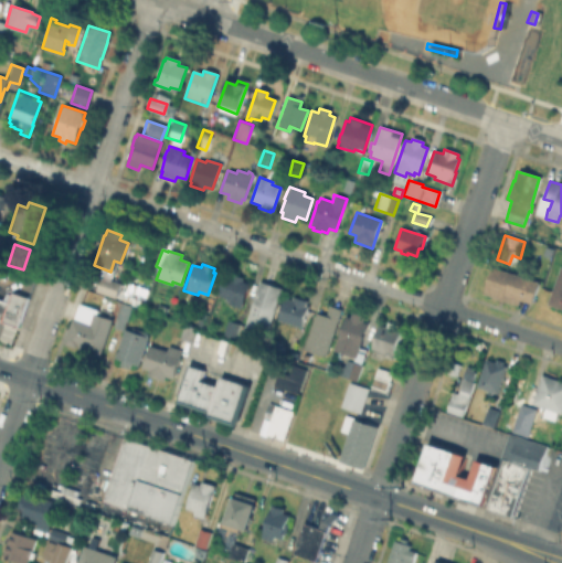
[(561,309),(547,305),(560,266),(561,266),(561,309)]
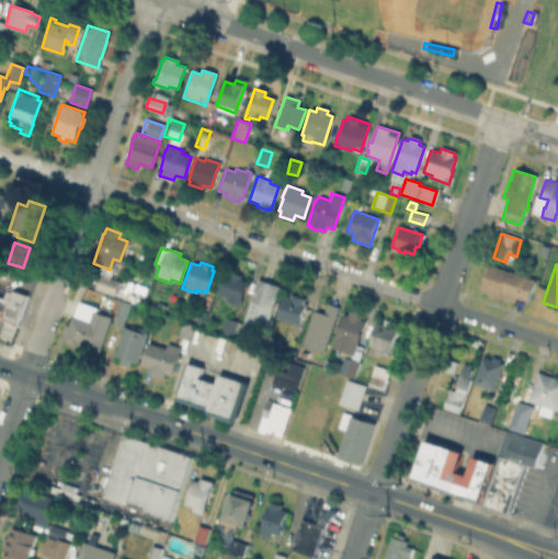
[(533,281),(526,303),(514,298),(513,303),(478,291),(487,265),(533,281)]
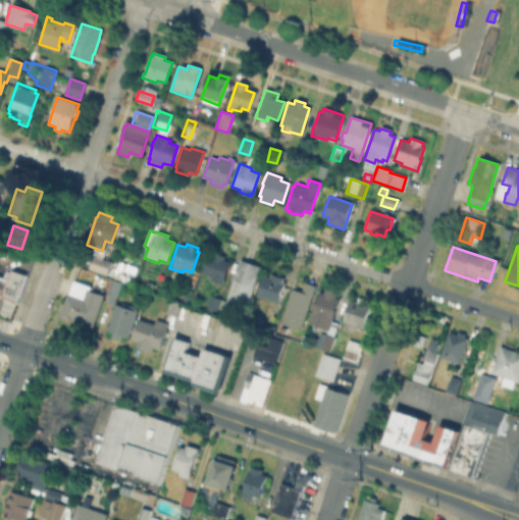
[(223,257),(222,260),(229,262),(222,284),(207,279),(208,275),(200,273),(206,255),(213,257),(214,254),(223,257)]
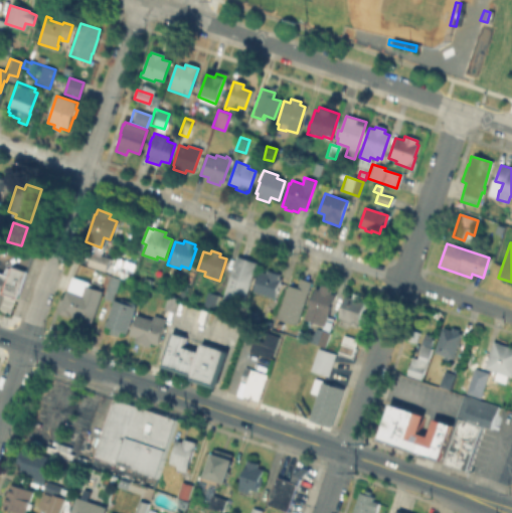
[(112,260),(108,274),(87,267),(91,253),(112,260)]
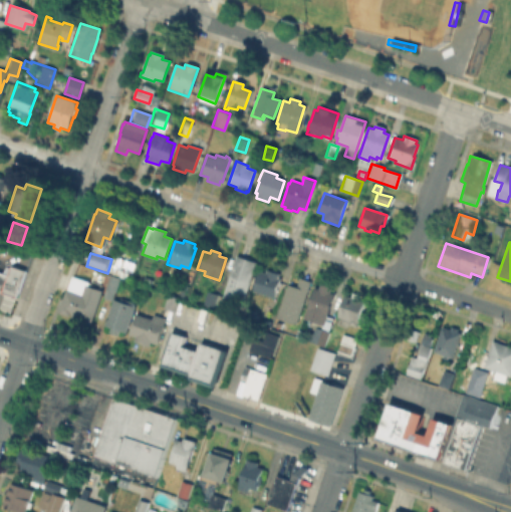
[(236,258),(255,264),(241,304),(223,298),(236,258)]
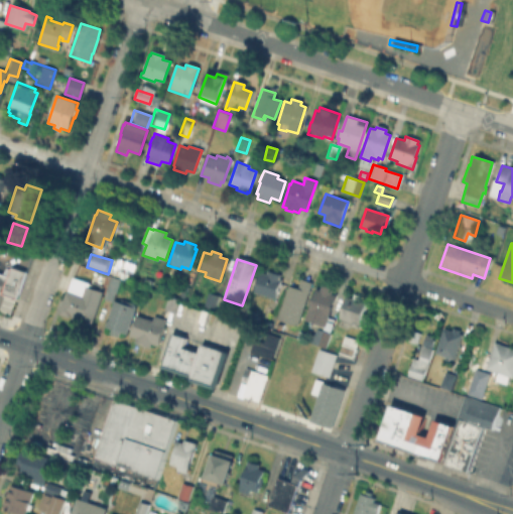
[(130,265),(113,260),(109,272),(127,278),(130,265)]
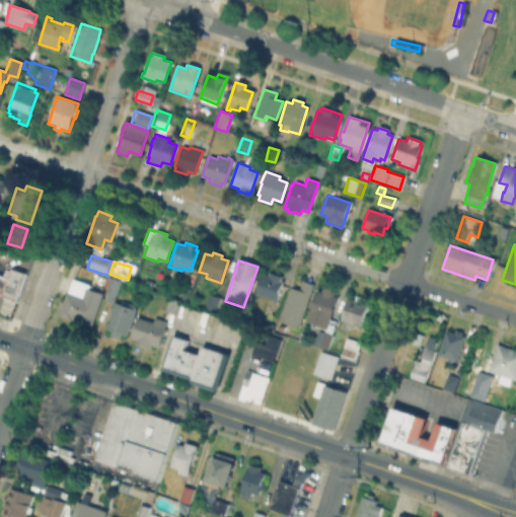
[(101,276),(98,287),(72,278),(76,267),(101,276)]
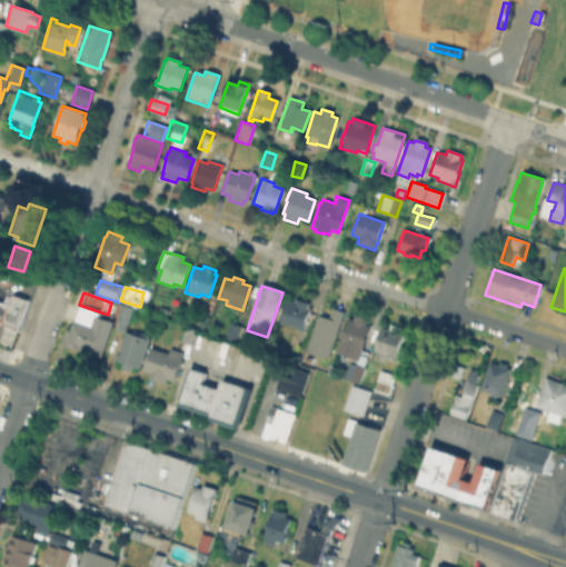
[(0,325),(15,330),(25,300),(9,296),(6,307),(0,305),(0,325)]
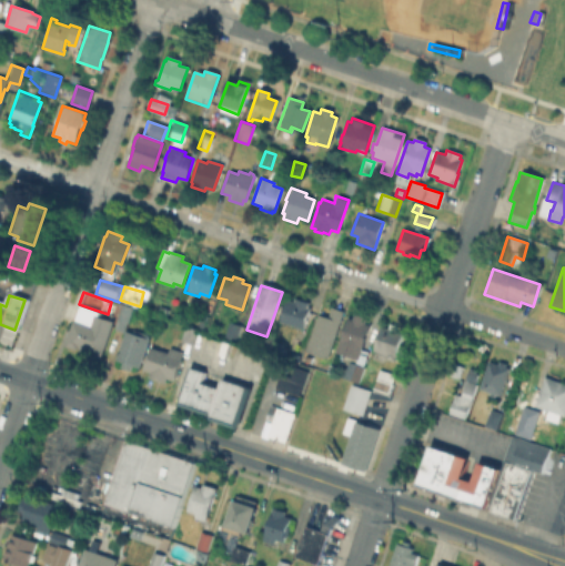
[(293,299),(309,303),(308,307),(309,307),(302,330),(279,322),(285,300),(292,302),(293,299)]
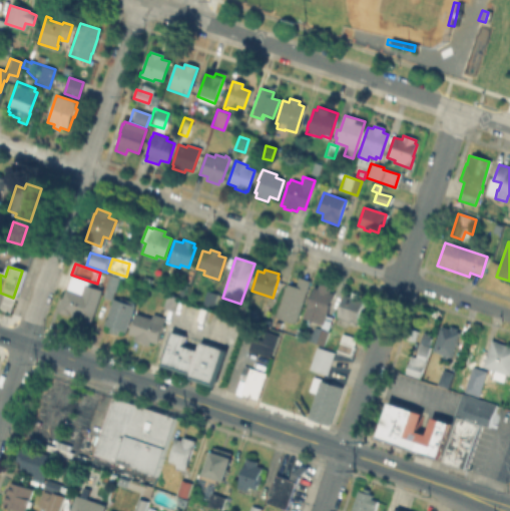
[(119,278),(114,293),(104,289),(109,275),(119,278)]
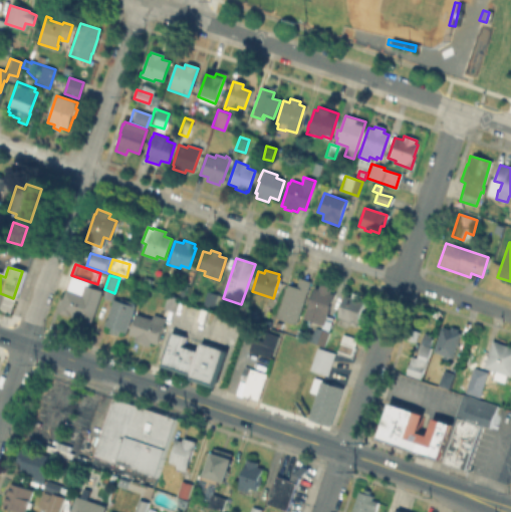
[(309,282),(295,325),(275,318),(286,286),(295,289),(298,278),(309,282)]
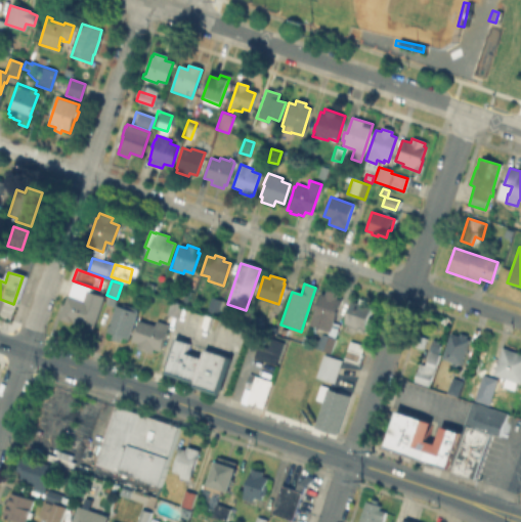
[(337,294),(336,299),(340,300),(331,328),(317,323),(319,319),(311,316),(319,293),(323,295),(326,290),(337,294)]
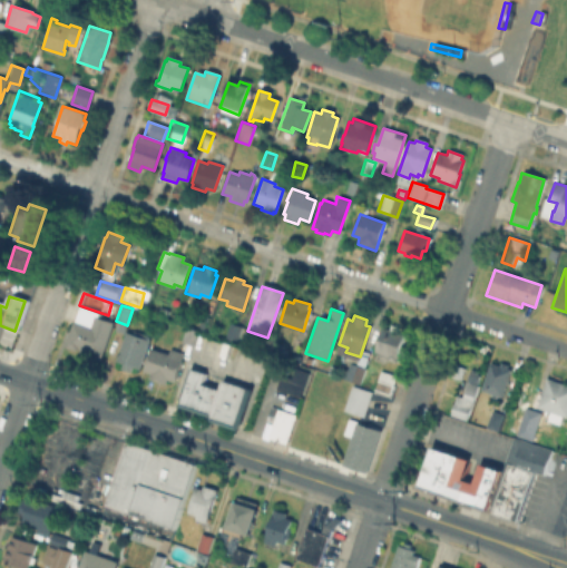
[(113,323),(100,359),(88,355),(88,354),(77,350),(76,351),(64,348),(72,322),(90,327),(94,316),(113,323)]
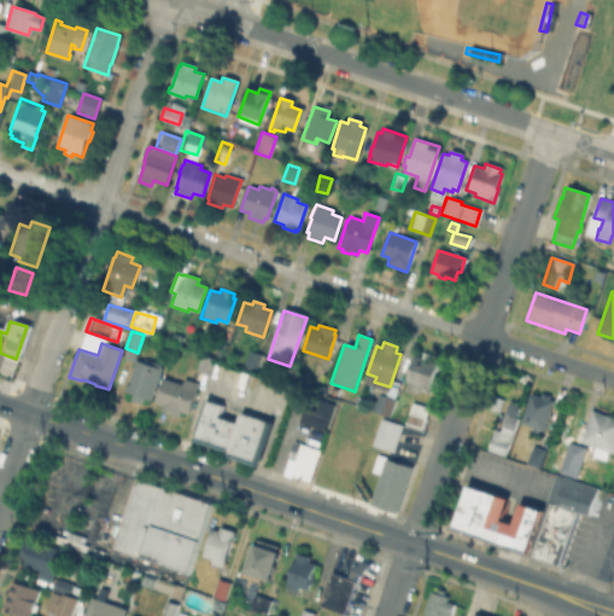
[(268,359),(262,375),(241,366),(247,350),(262,355),(261,356),(268,359)]
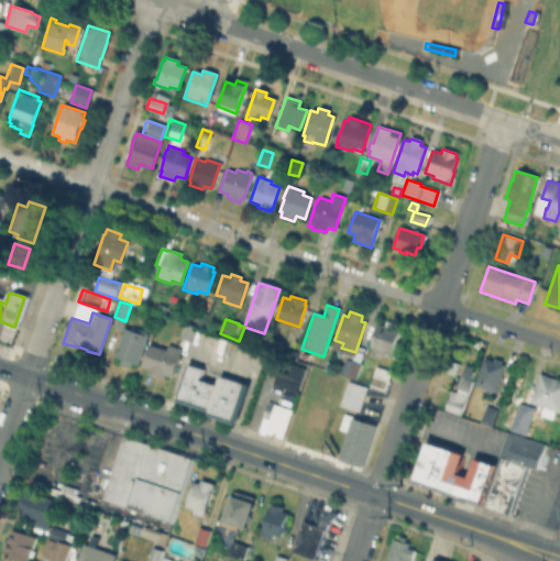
[(194,327),(188,342),(178,338),(184,322),(194,327)]
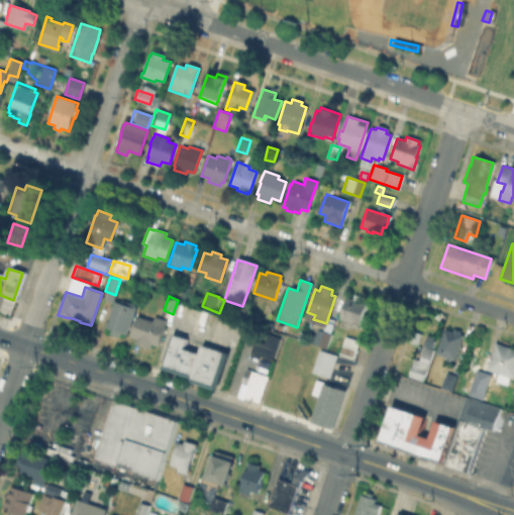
[(366,314),(365,319),(362,318),(357,329),(350,326),(350,324),(338,319),(345,297),(366,304),(363,313),(366,314)]
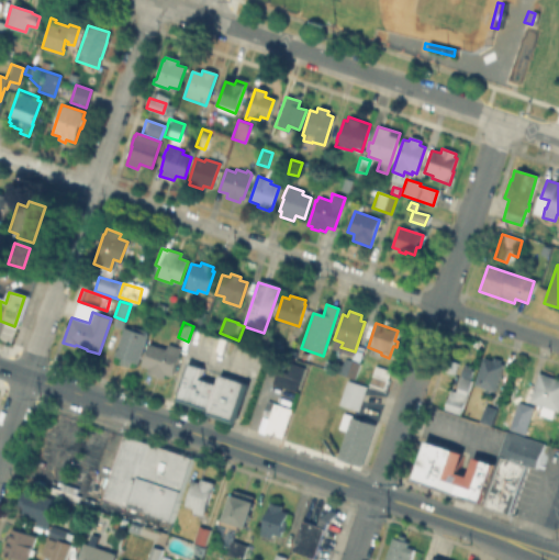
[(131,326),(146,332),(145,335),(146,335),(136,365),(130,361),(127,367),(118,364),(120,358),(112,356),(123,327),(130,329),(131,326)]
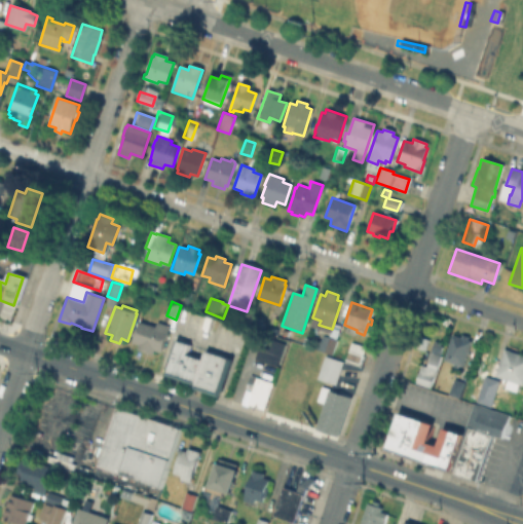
[(138,322),(154,327),(156,322),(169,327),(159,353),(152,350),(151,354),(137,349),(138,345),(131,342),(138,322)]
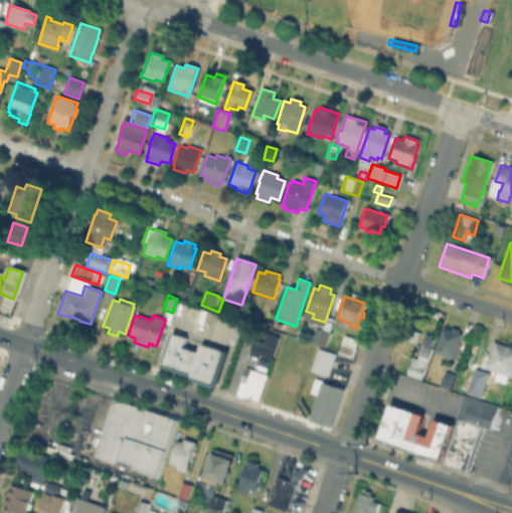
[(328,333),(323,348),(310,343),(315,328),(328,333)]
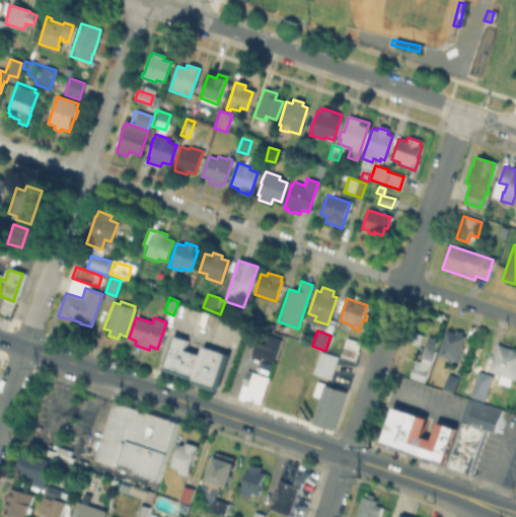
[(445,330),(454,334),(455,331),(461,334),(460,336),(463,337),(453,365),(446,363),(447,360),(436,357),(445,330)]
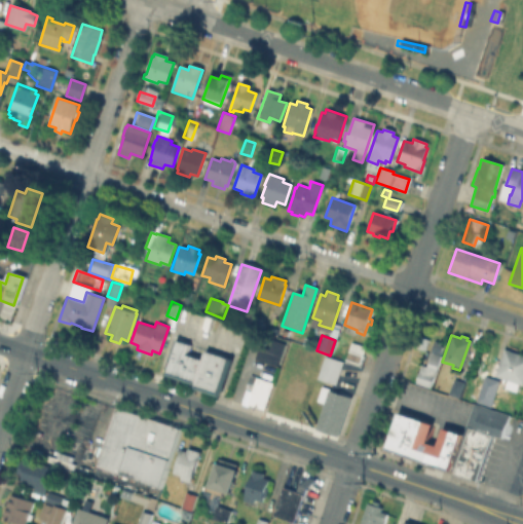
[(281,344),(272,367),(251,360),(259,337),(281,344)]
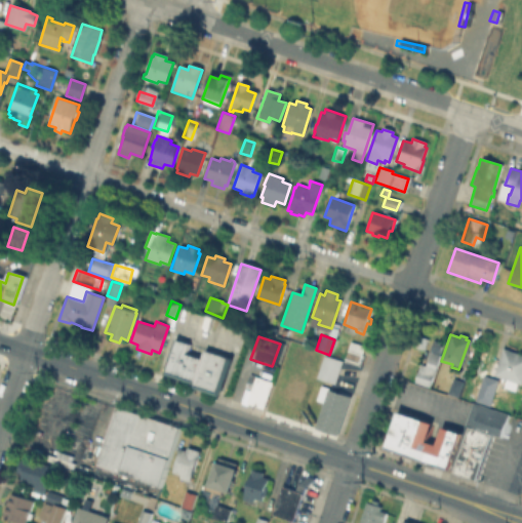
[(363,347),(361,355),(347,350),(349,342),(363,347)]
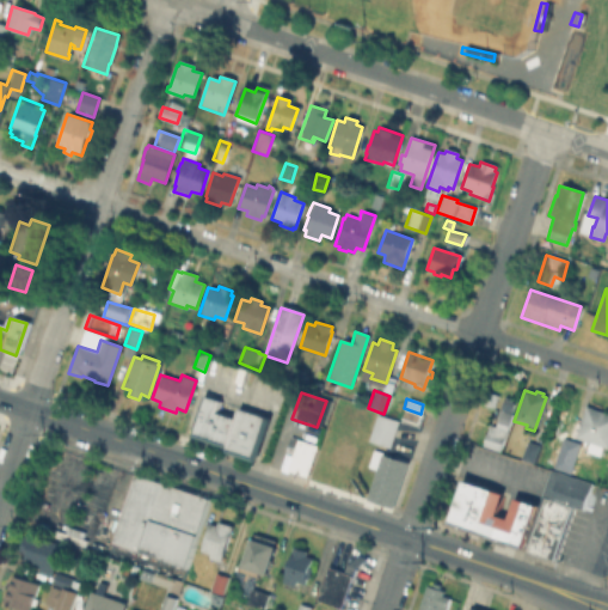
[(206,401),(220,406),(216,418),(232,422),(225,447),(194,438),(206,401)]
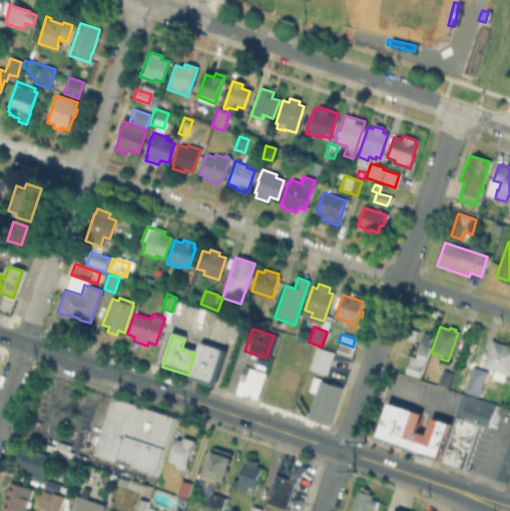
[(430,340),(427,345),(421,343),(424,337),(430,340)]
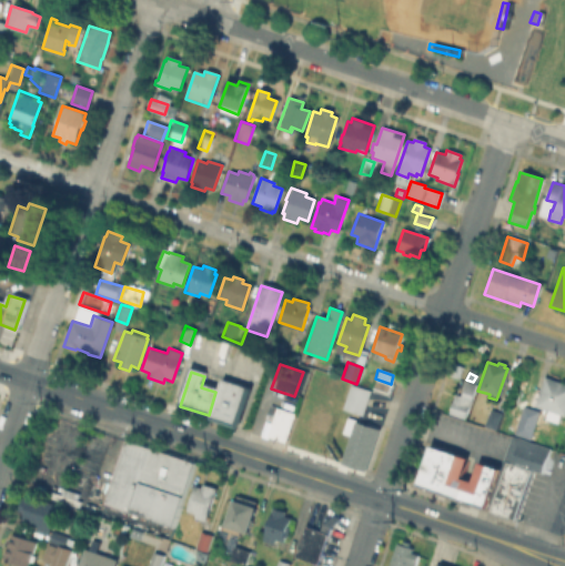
[(564,385),(564,413),(564,416),(560,415),(556,425),(536,418),(531,433),(515,427),(522,406),(534,410),(535,406),(534,406),(543,377),(564,385)]
